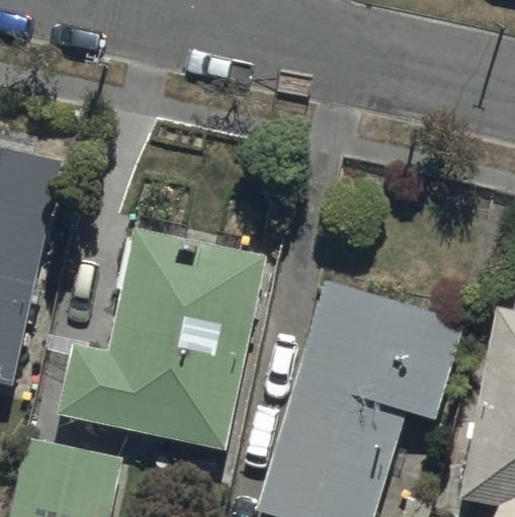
[(0,384),(13,388),(55,195),(0,184),(0,384)]
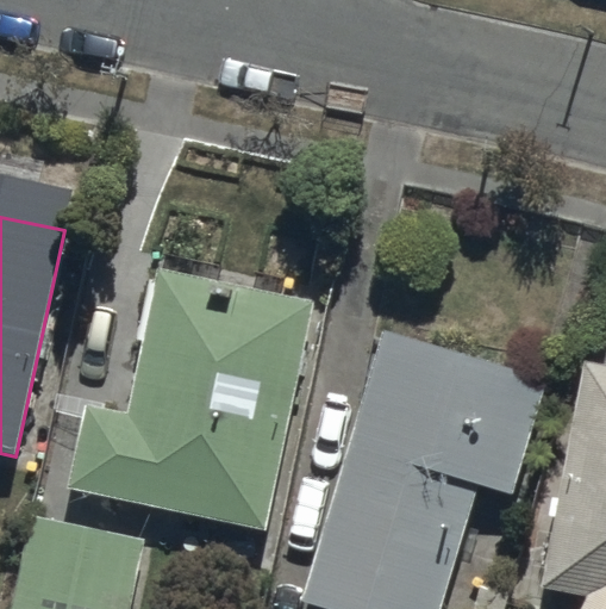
[(85,404),(67,489),(268,532),(313,304),(157,271),(126,412),(85,404)]
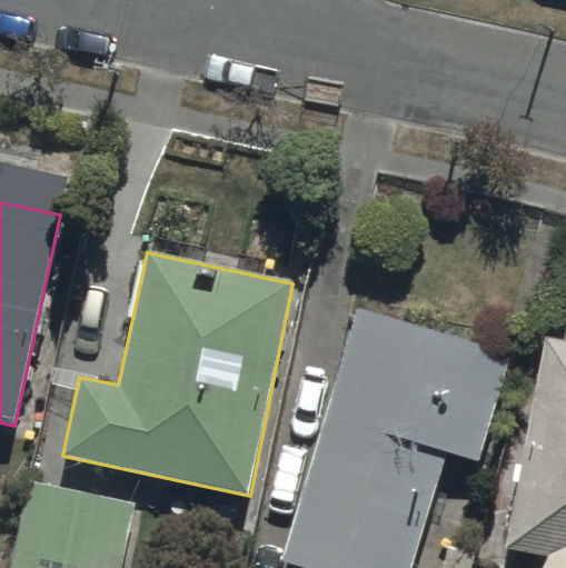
[(358,308),(279,560),(303,567),(410,567),(446,452),(477,462),(510,355),(358,308)]
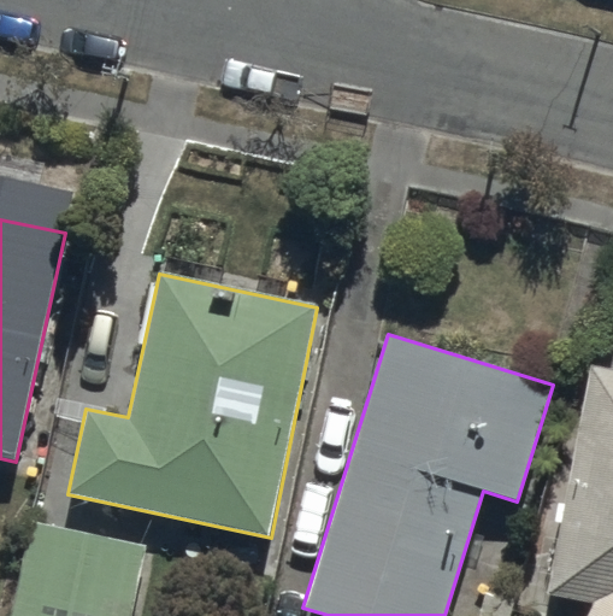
[(612,615),(612,368),(591,364),(548,592),(594,603),(587,615),(612,615)]
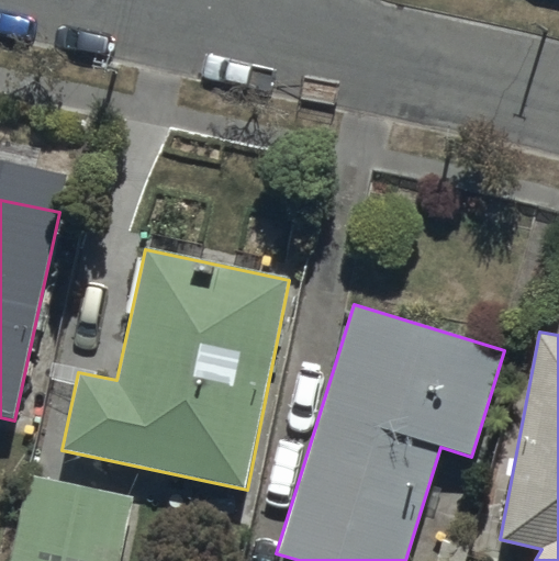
[(118,560),(132,496),(25,473),(9,560),(118,560)]
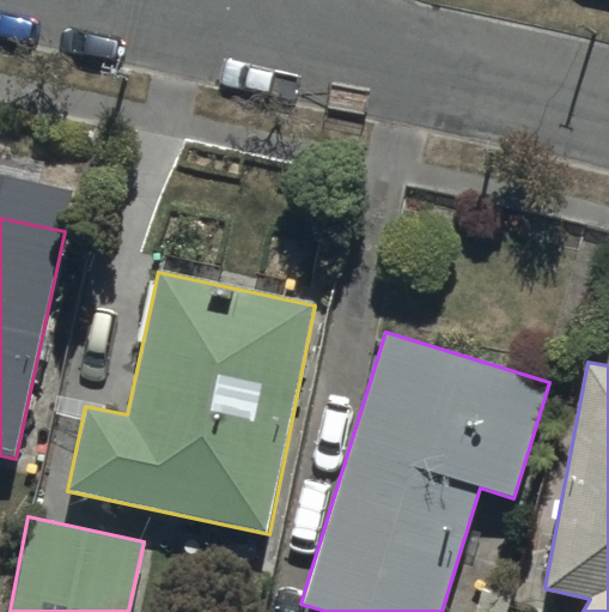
All buildings are outlined.
